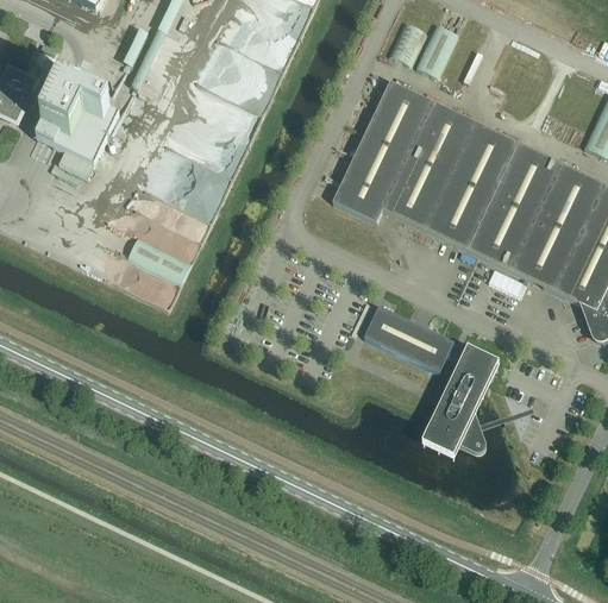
[(74,0),(99,12),(104,0),(74,0)]
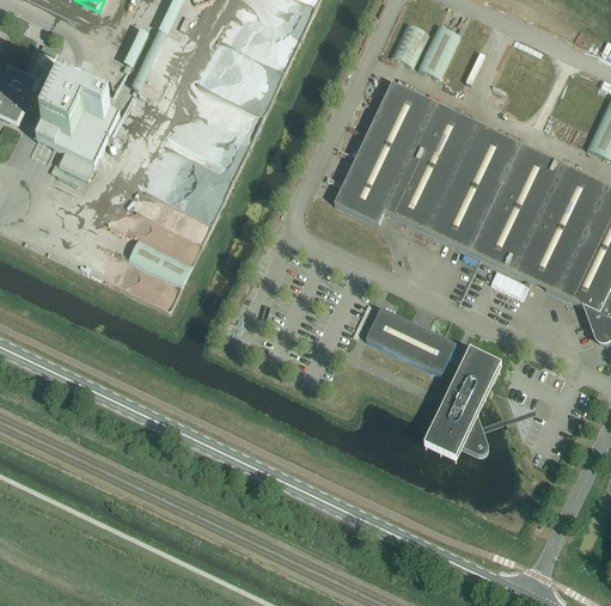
[(152,91),(187,0),(171,0),(166,14),(171,17),(164,35),(147,29),(134,62),(145,67),(138,86),(152,91)]
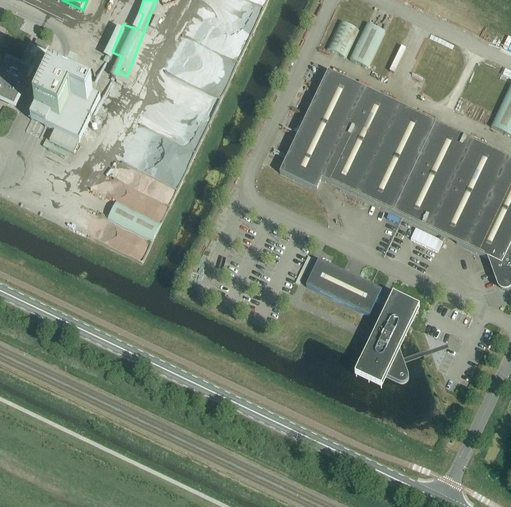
[(339,18),(326,46),(346,55),(359,27),(339,18)]
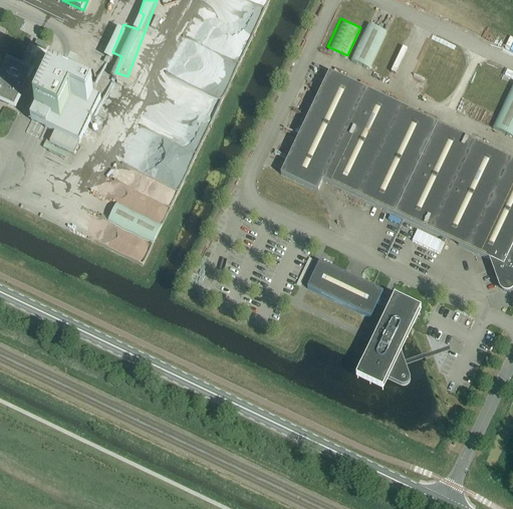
[(386,29),(368,21),(351,57),(368,65),(386,29)]
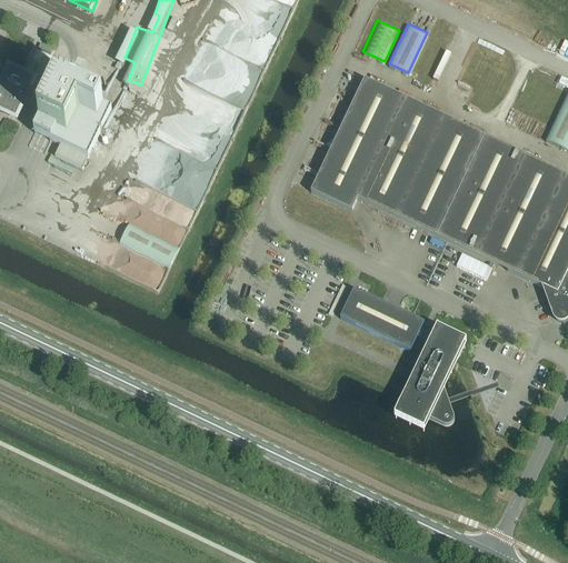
[(31,69),(37,59),(31,57),(26,67),(31,69)]
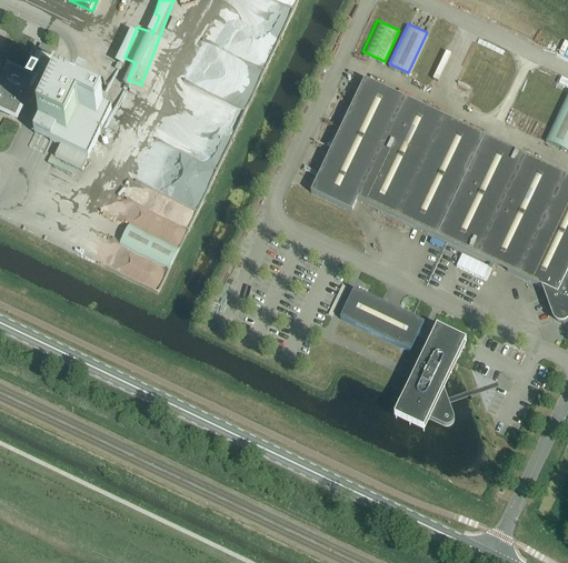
[(9,64),(3,74),(1,73),(0,74),(0,106),(15,113),(20,103),(22,104),(29,91),(26,89),(32,76),(9,64)]
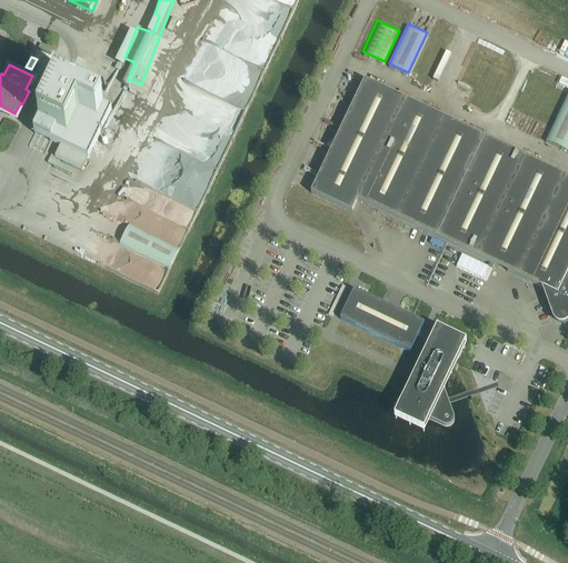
[(567,173),(364,76),(310,189),(351,209),(351,208),(357,195),(542,284),(554,313),(554,314),(555,315),(555,317),(556,317),(557,318),(558,318),(559,318),(560,319),(561,319),(562,318),(564,318),(565,317),(566,315),(567,315),(567,314),(567,311),(567,173)]
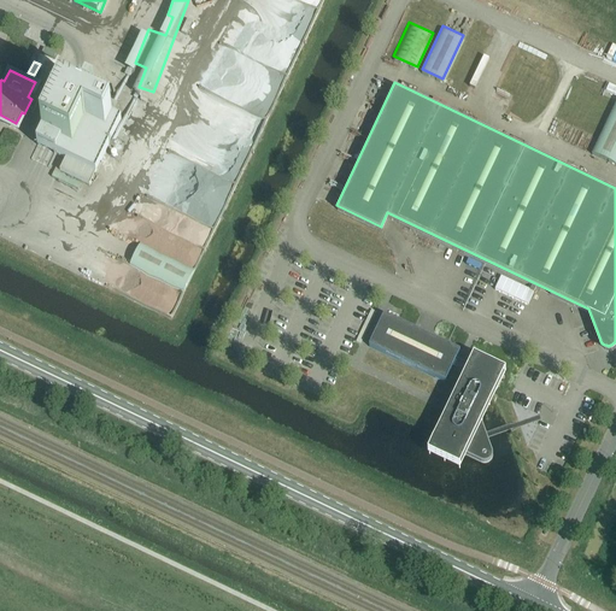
[(121,116),(92,101),(95,95),(87,90),(83,98),(62,87),(36,140),(65,154),(59,166),(89,181),(121,116)]
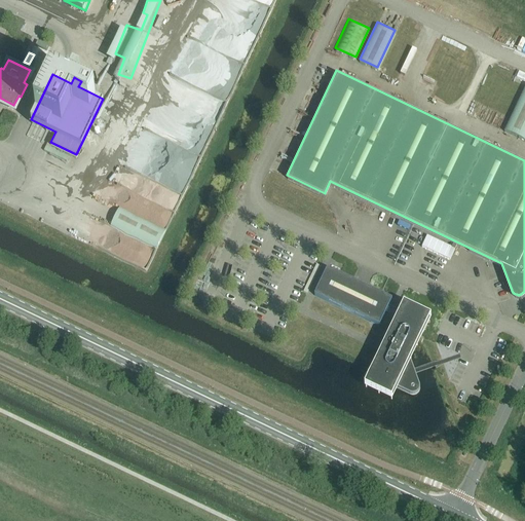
[(524,81),(503,127),(524,137),(524,81)]
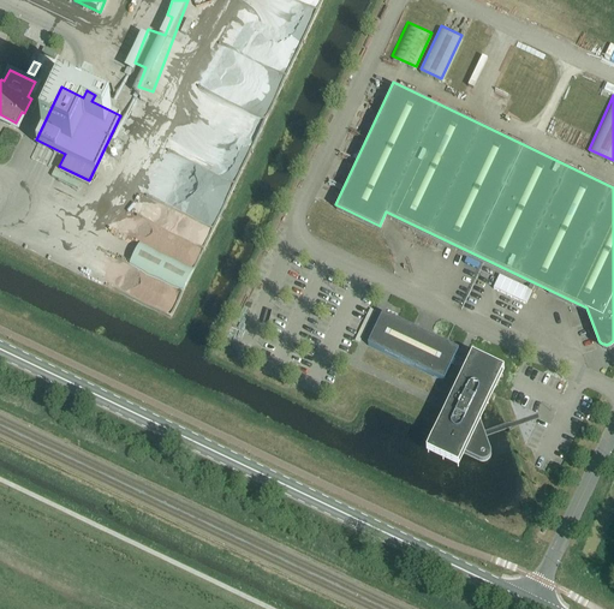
[(198,257),(213,218),(141,190),(125,230),(198,257)]
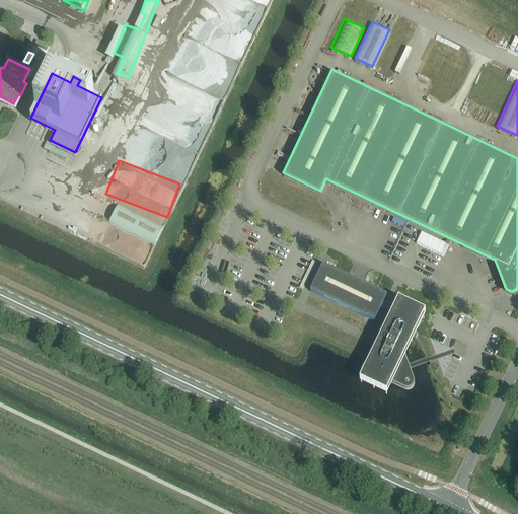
[(160,224),(122,205),(114,221),(153,239),(160,224)]
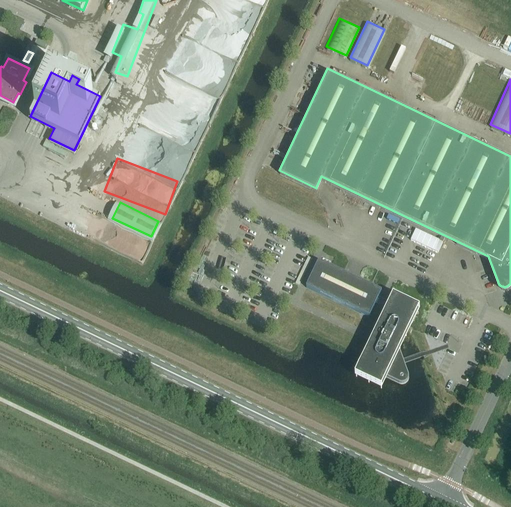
[(419,225),(414,236),(416,237),(435,246),(441,249),(446,238),(419,225)]
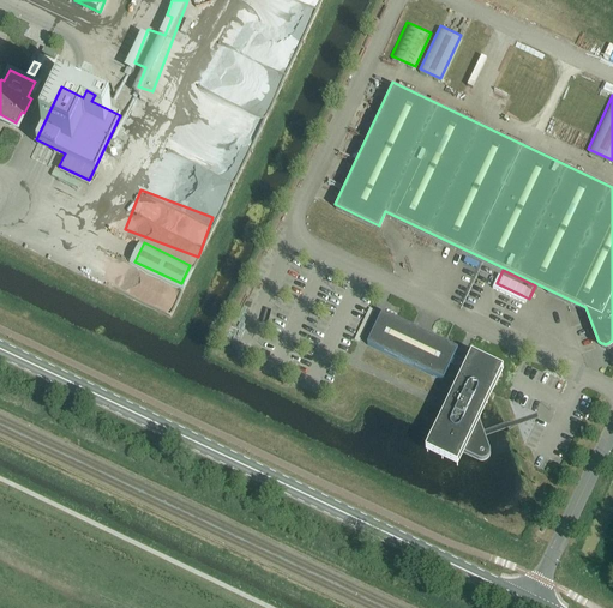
[(488,443),(482,426),(478,413),(486,392),(498,367),(470,354),(468,360),(452,353),(457,344),(380,308),(366,339),(442,377),(449,361),(464,367),(436,428),(427,446),(456,461),(463,446),(475,452),(476,453),(478,453),(479,453),(481,453),(482,452),(484,452),(484,451),(485,451),(486,450),(487,449),(487,447),(487,446),(488,445),(488,444),(488,443)]
